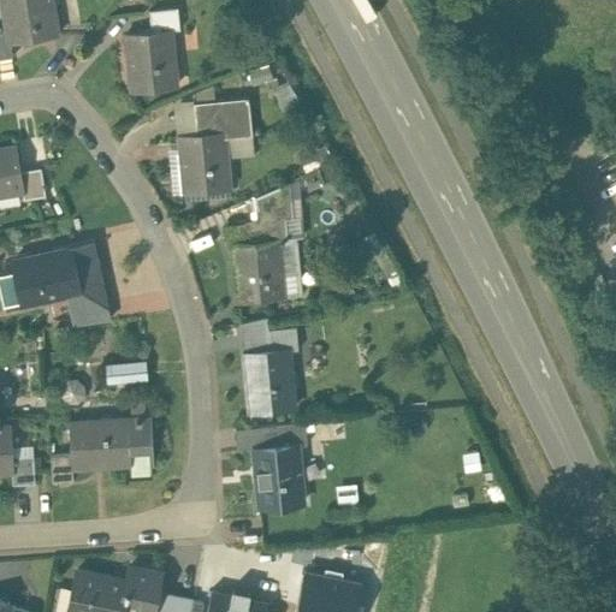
[(51,0),(1,0),(6,28),(9,45),(11,45),(58,37),(51,0)]
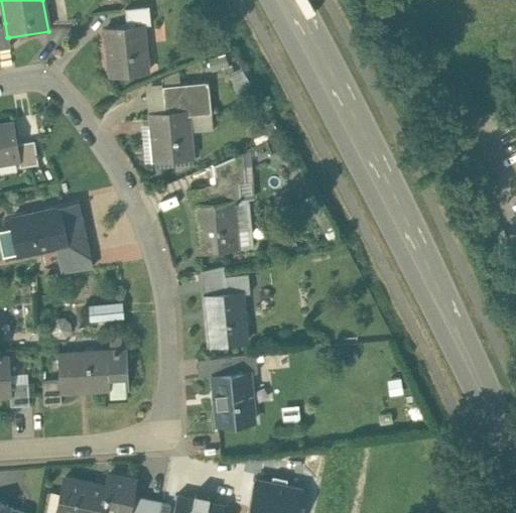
[(148,8),(125,10),(126,28),(142,26),(142,27),(150,26),(148,8)]
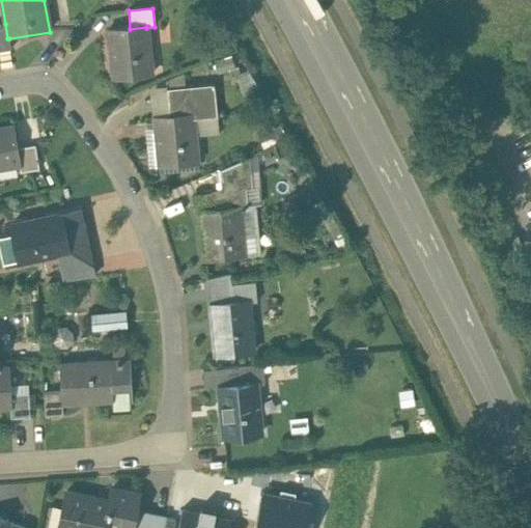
[(5,24),(0,24),(0,52),(11,51),(9,38),(7,38),(5,24)]
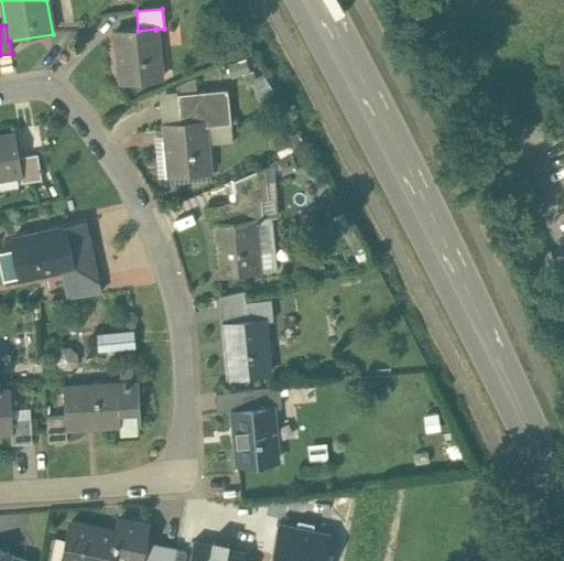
[(138,31),(116,33),(121,86),(161,82),(155,30),(155,29),(138,31)]
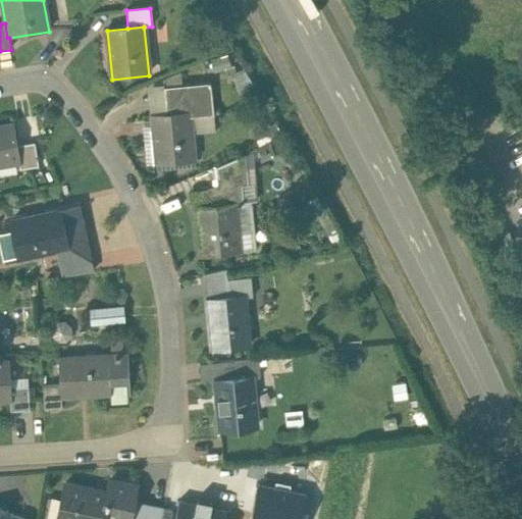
[(210,85),(187,87),(188,102),(165,104),(166,115),(189,113),(190,118),(213,116),(210,85)]
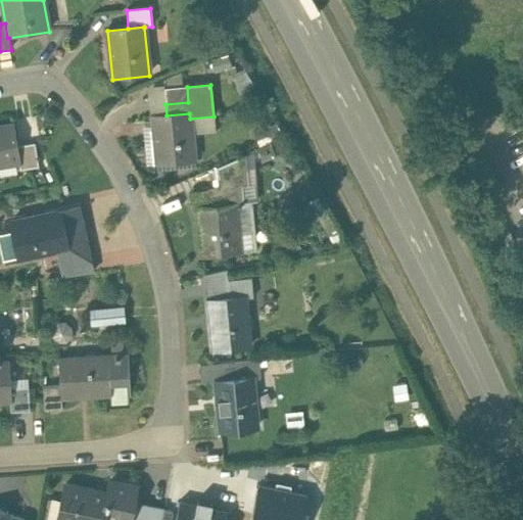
[(187,87),(164,89),(165,104),(188,102),(187,87)]
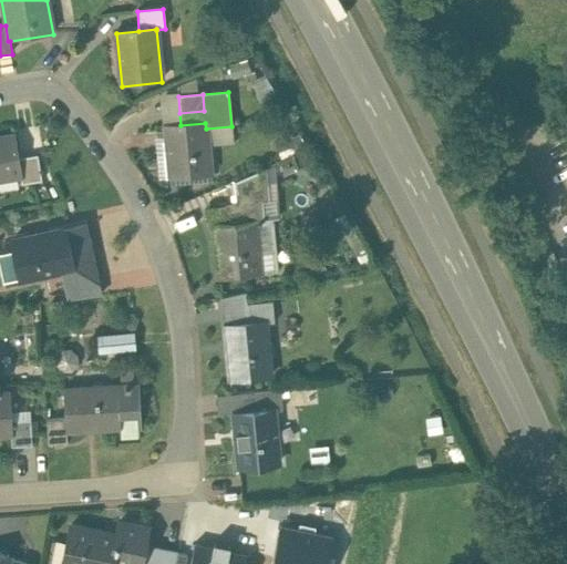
[(181,125),(165,126),(171,180),(210,175),(206,129),(205,123),(181,125)]
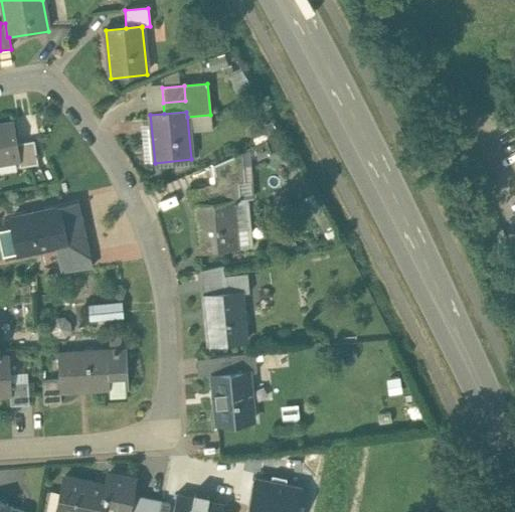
[(13,125),(0,126),(0,163),(18,161),(19,161),(17,145),(13,125)]
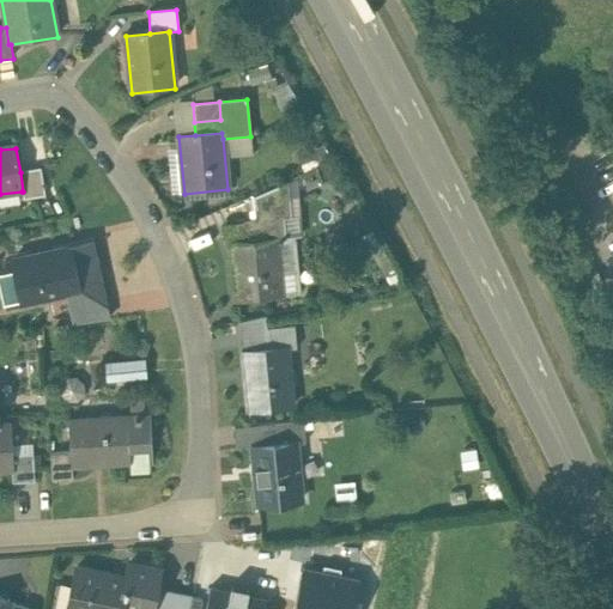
[(41,169),(20,172),(23,192),(22,192),(23,201),(46,196),(41,169)]
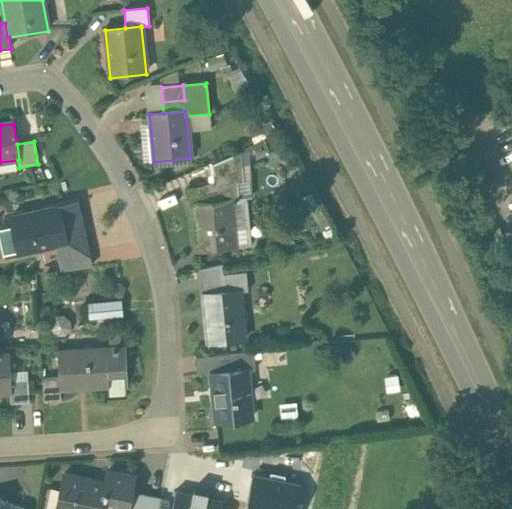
[(240,153),(211,166),(213,178),(222,177),(222,176),(226,175),(226,173),(242,171),(240,153)]
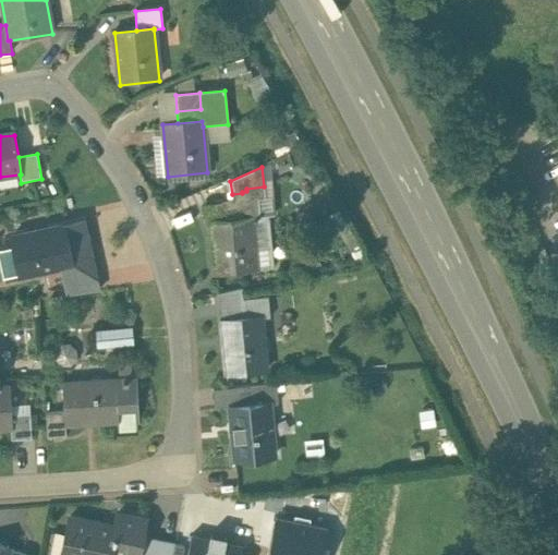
[(246,191),(242,192),(242,193),(232,194),(232,202),(222,202),(222,204),(205,206),(207,224),(211,224),(211,222),(251,219),(259,219),(258,201),(265,200),(264,186),(246,189),(246,191)]
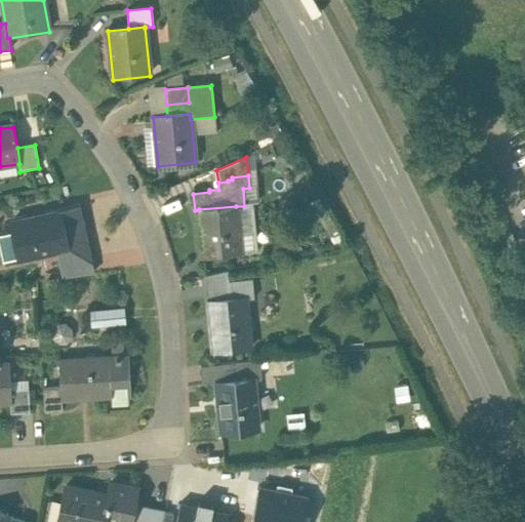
[(236,206),(199,209),(199,210),(204,258),(241,254),(236,206)]
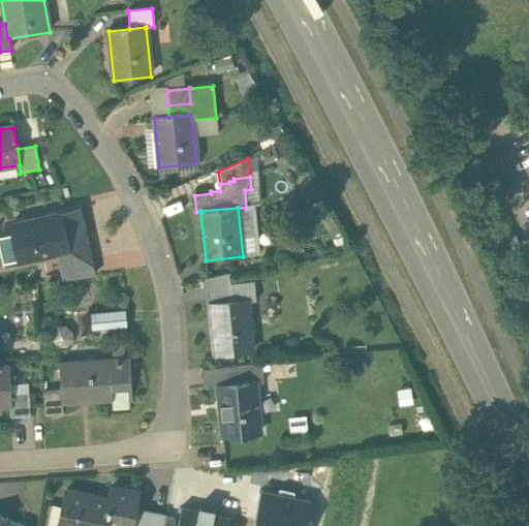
[(79,210),(11,225),(20,263),(58,253),(62,270),(91,264),(79,210)]
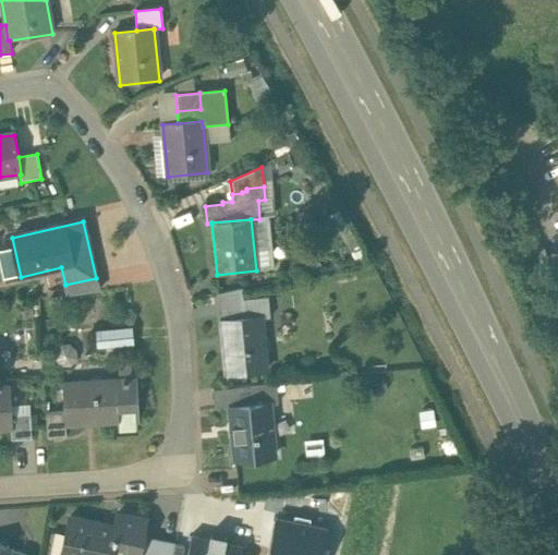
[(96,278),(65,285),(68,297),(99,292),(96,278)]
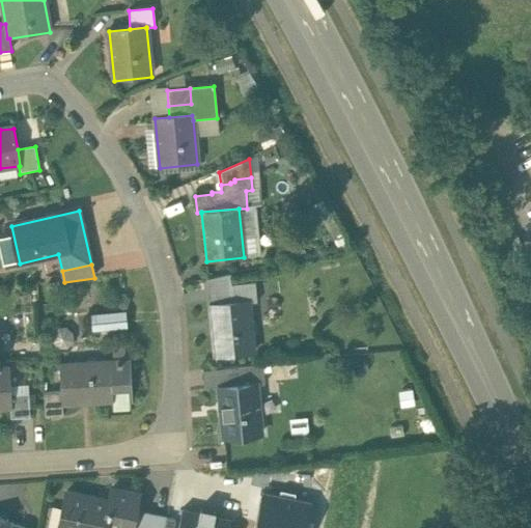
[(230,275),(207,280),(211,307),(232,304),(230,286),(231,286),(230,275)]
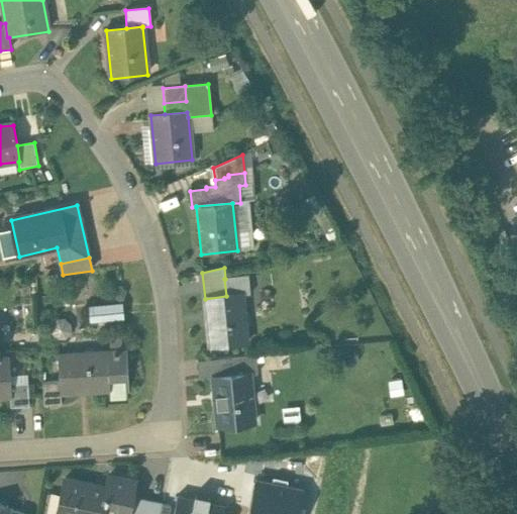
[(225,279),(224,279),(226,296),(241,295),(242,296),(249,295),(248,277),(225,279)]
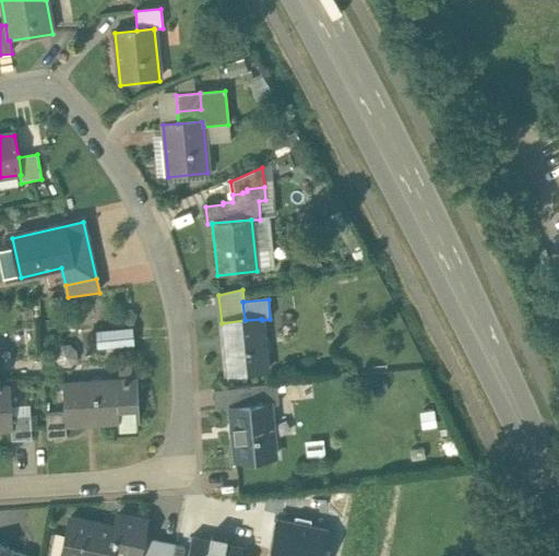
[(245,320),(222,323),(227,375),(266,371),(262,320),(261,319),(245,320)]
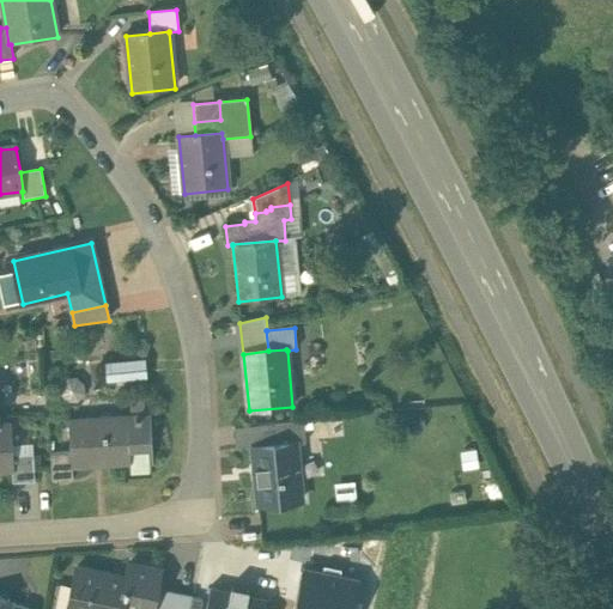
[(110,363),(111,382),(152,379),(151,360),(110,363)]
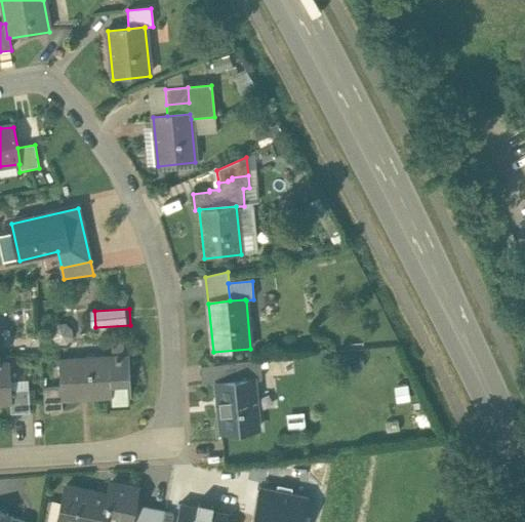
[(128,359),(109,360),(111,397),(109,397),(110,410),(129,409),(129,396),(130,396),(128,359)]
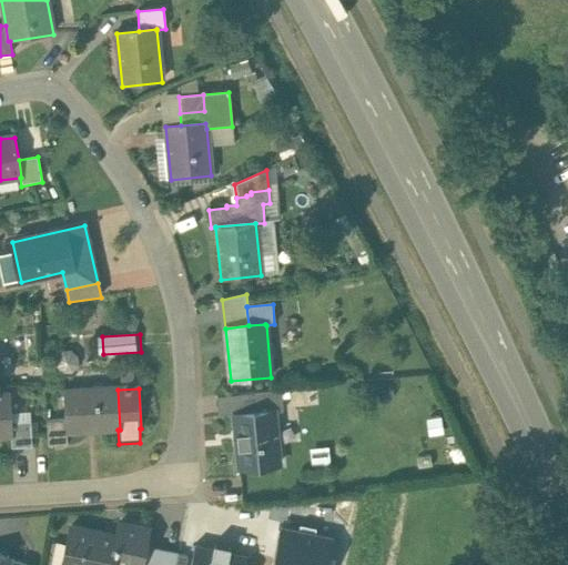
[(118,390),(64,393),(66,420),(67,433),(118,430),(120,430),(118,390)]
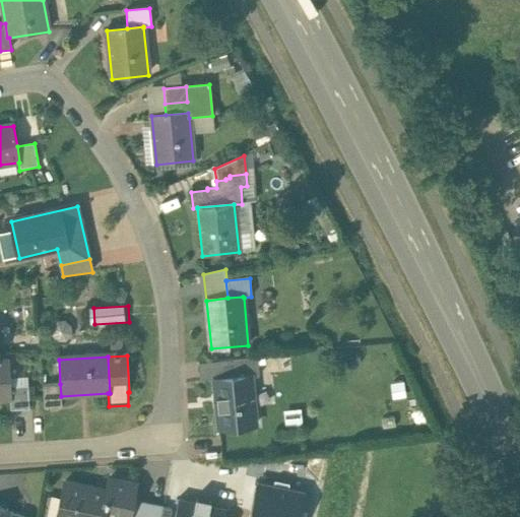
[(257,359),(234,361),(236,378),(251,377),(251,378),(259,377),(257,359)]
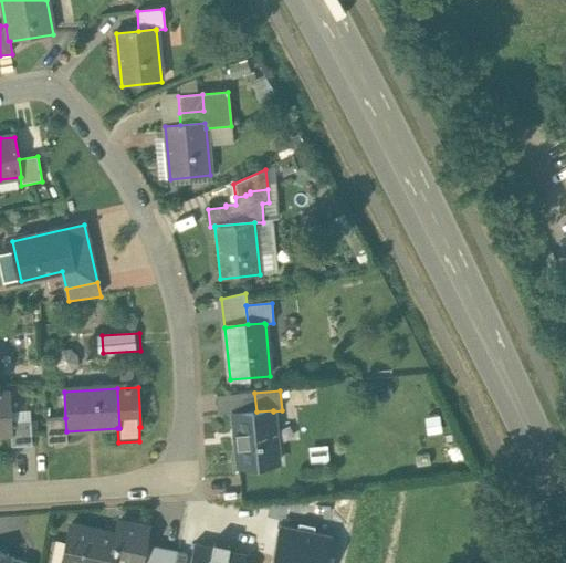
[(254,393),(237,395),(239,414),(257,412),(254,393)]
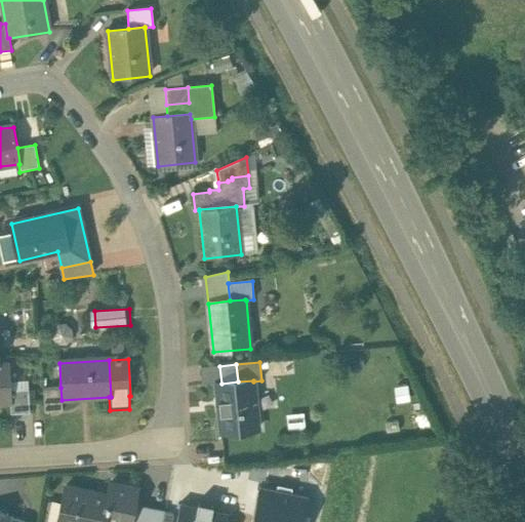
[(0,366),(0,403),(10,403),(11,403),(10,392),(9,366),(0,366)]
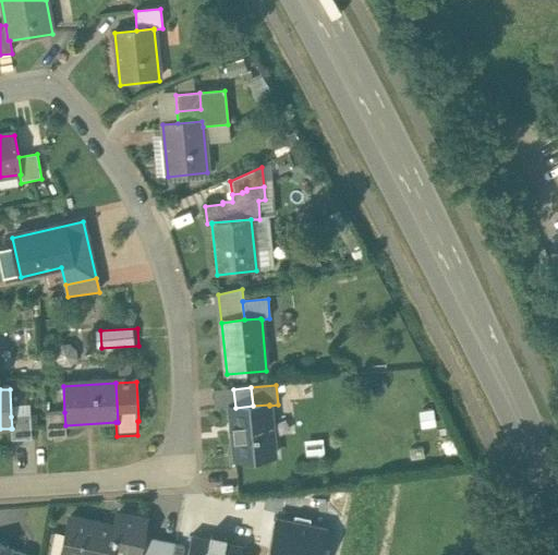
[(235,408),(230,409),(235,460),(275,457),(269,406),(269,405),(253,406),(235,408)]
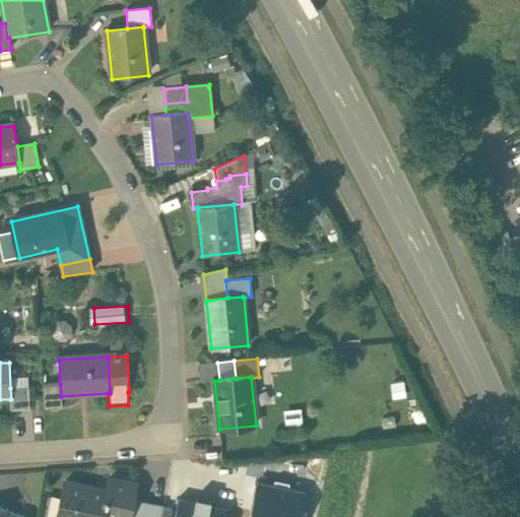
[(60,384),(43,385),(45,409),(62,408),(61,396),(60,384)]
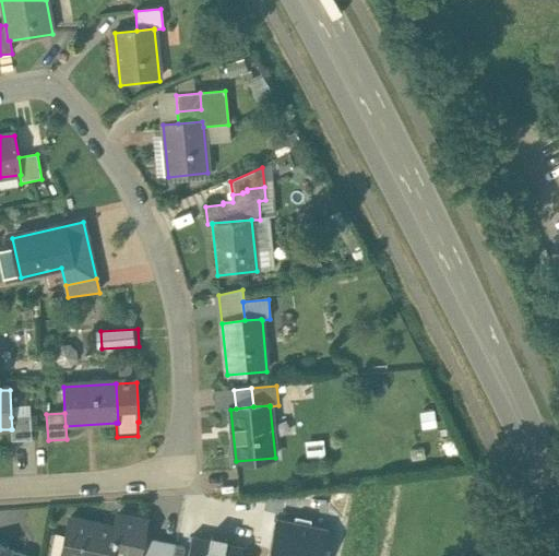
[(30,416),(11,417),(12,429),(11,429),(11,442),(32,441),(30,416)]
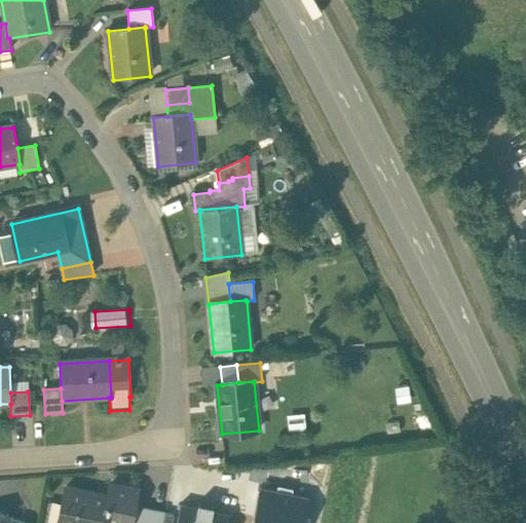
[(137,492),(110,487),(107,498),(108,498),(104,522),(130,522),(134,509),(137,492)]
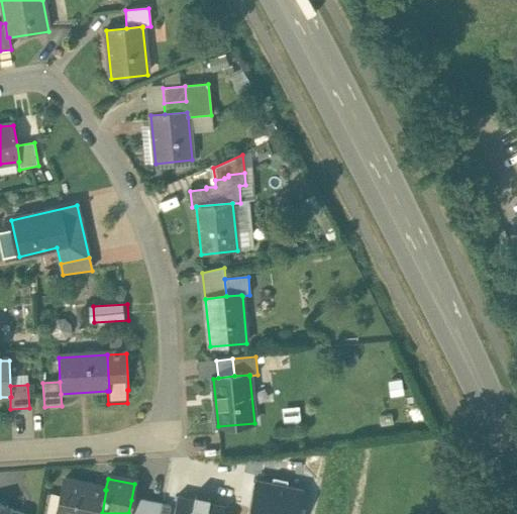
[(105,490),(64,482),(58,513),(102,513),(106,490),(105,490)]
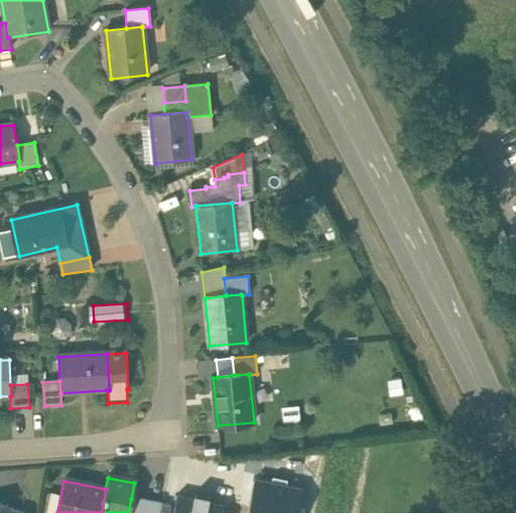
[(290,512),(293,498),(258,491),(254,512),(290,512)]
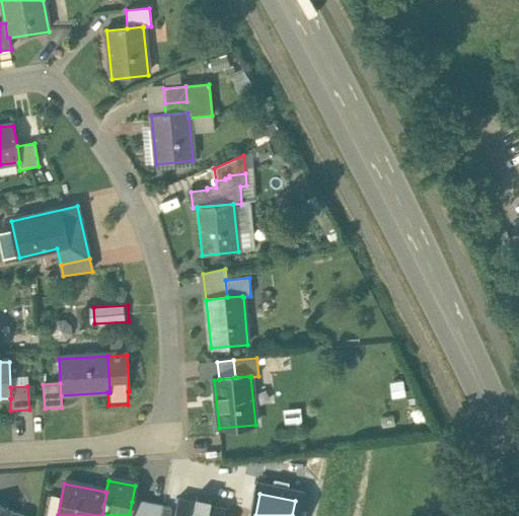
[(178,501),(175,515),(224,515),(225,512),(178,501)]
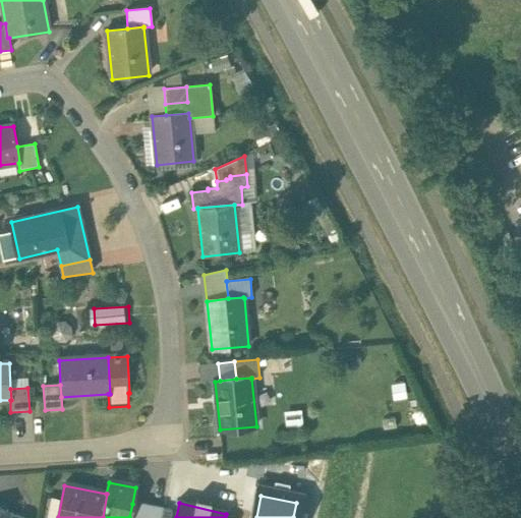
[(162,517),(163,510),(132,504),(129,517),(162,517)]
